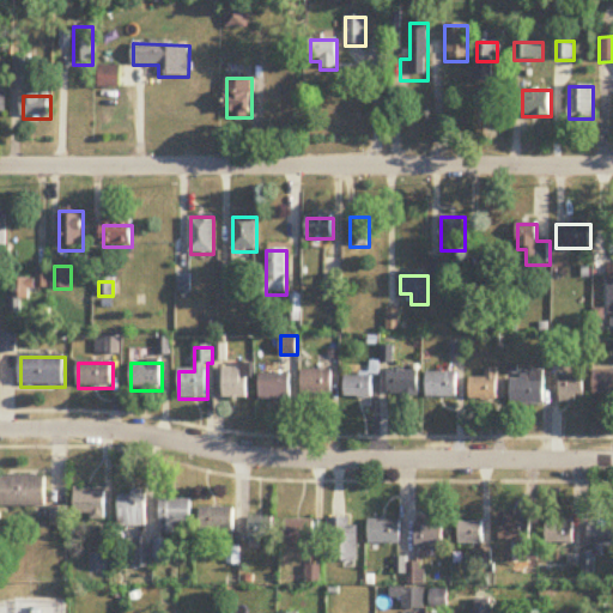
[(224,366),(224,400),(248,400),(248,366),(224,366)]
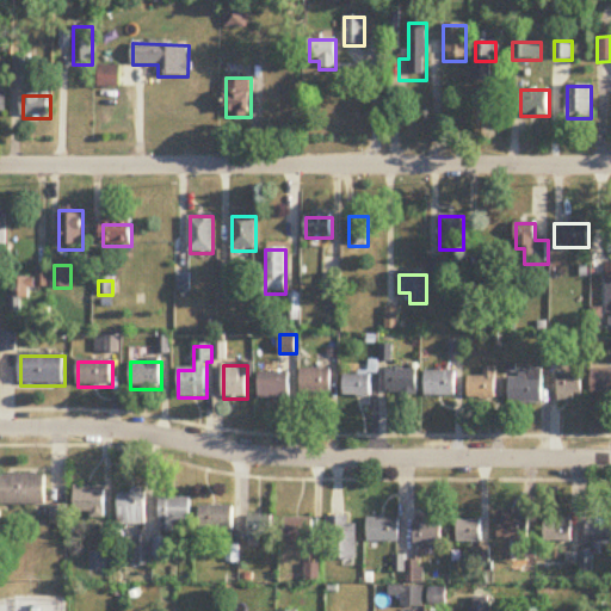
[(469,400),(498,400),(498,368),(485,368),(485,377),(469,377),(469,400)]
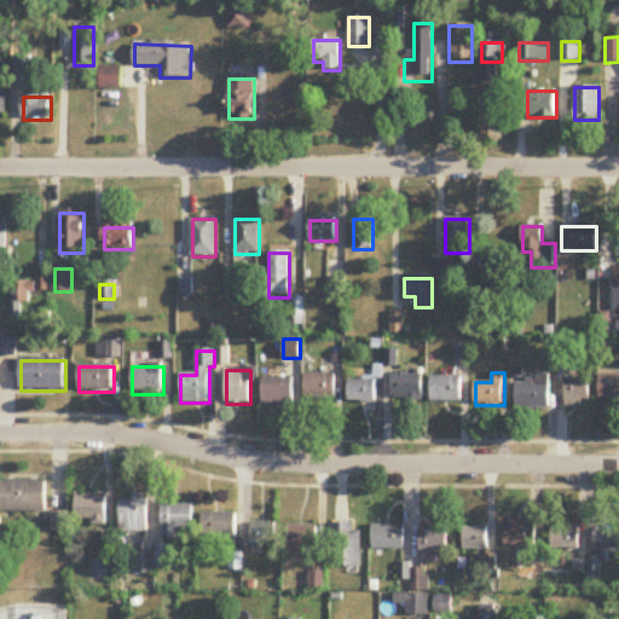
[(335,399),(335,375),(305,375),(305,399),(335,399)]
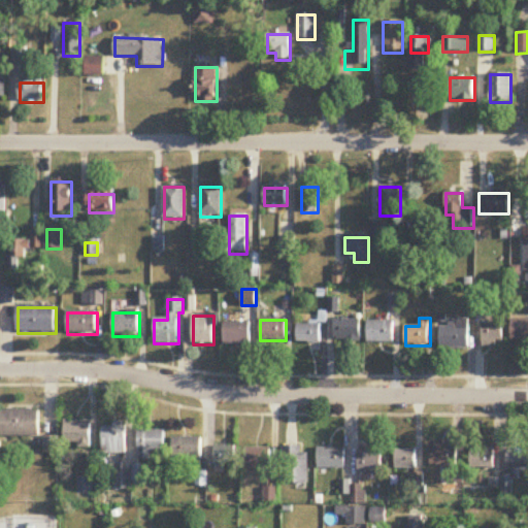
[(361,320),(334,320),(334,341),(361,341),(361,320)]
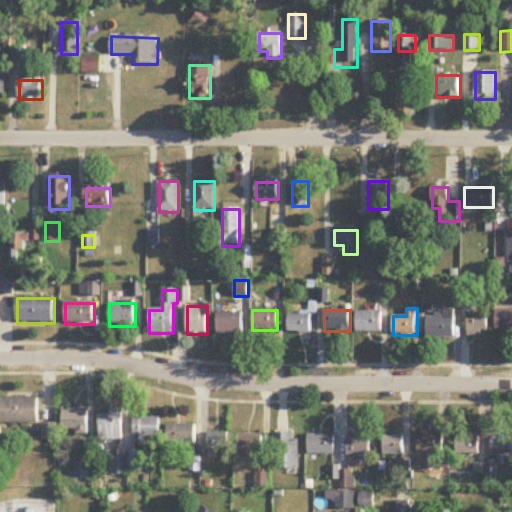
[(455,310),(427,310),(427,338),(455,338),(455,310)]
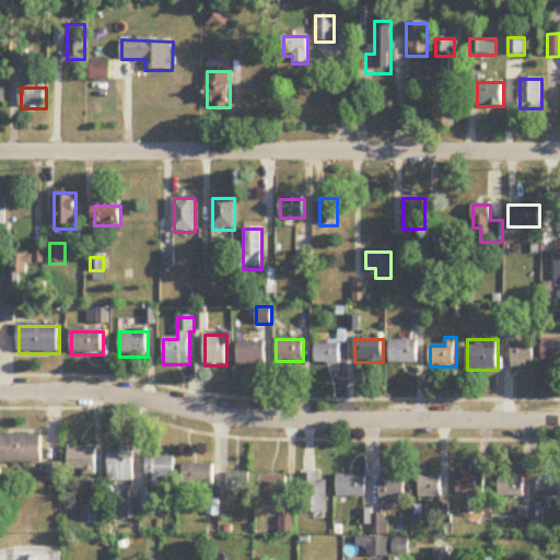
[(540,363),(559,363),(559,339),(540,340),(540,363)]
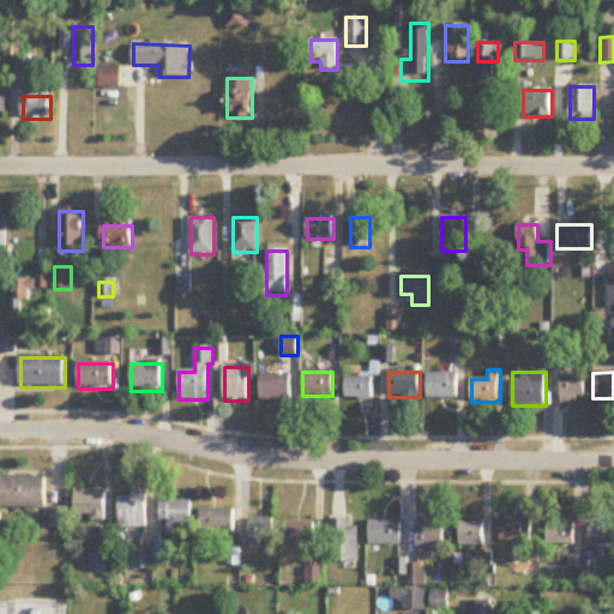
[(260,402),(290,402),(290,374),(260,374),(260,402)]
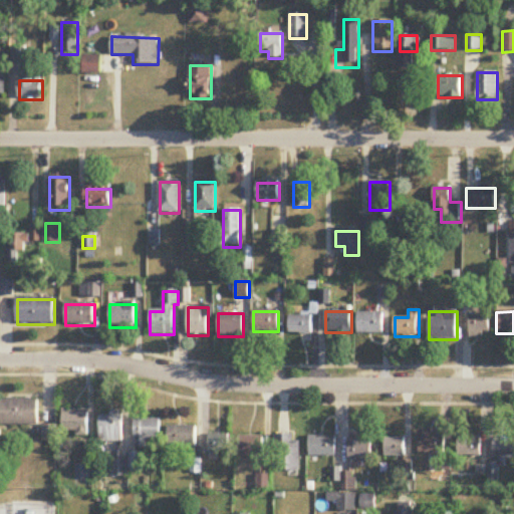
[(358,333),(383,333),(383,313),(358,313),(358,333)]
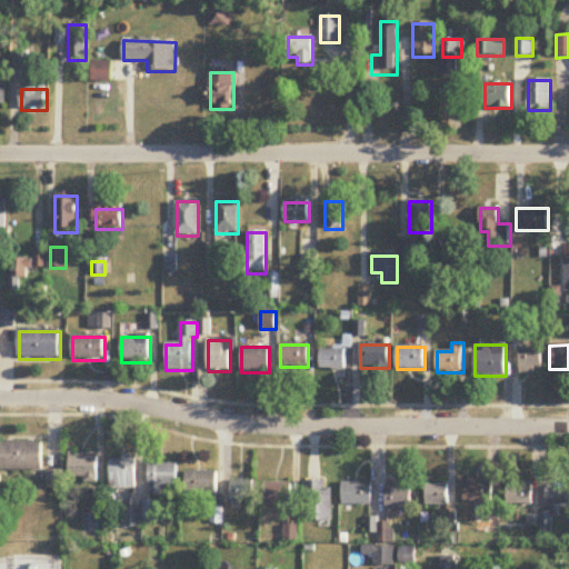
[(520,349),(520,376),(541,376),(541,349),(520,349)]
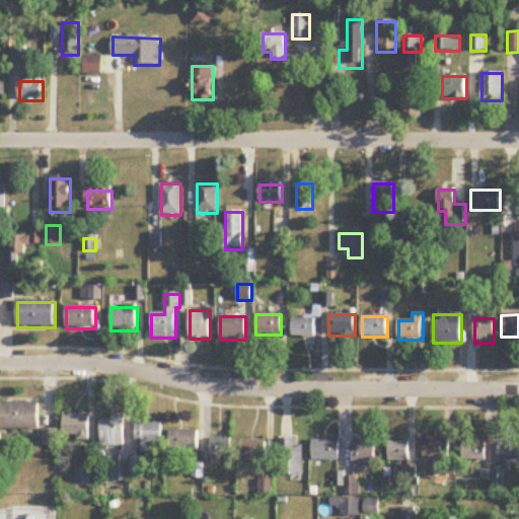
[(292,319),(292,337),(315,337),(315,319),(292,319)]
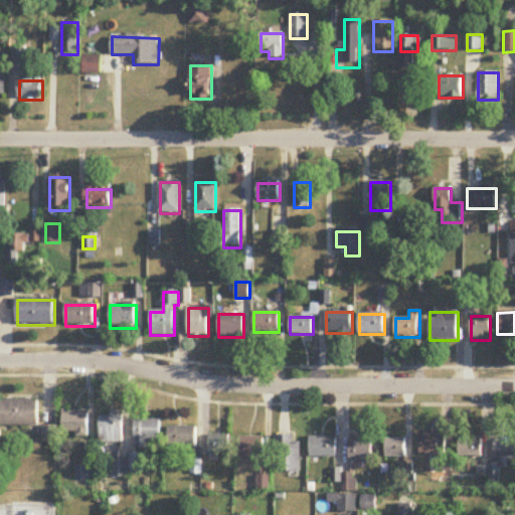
[(39,399),(1,399),(1,426),(39,426),(39,399)]
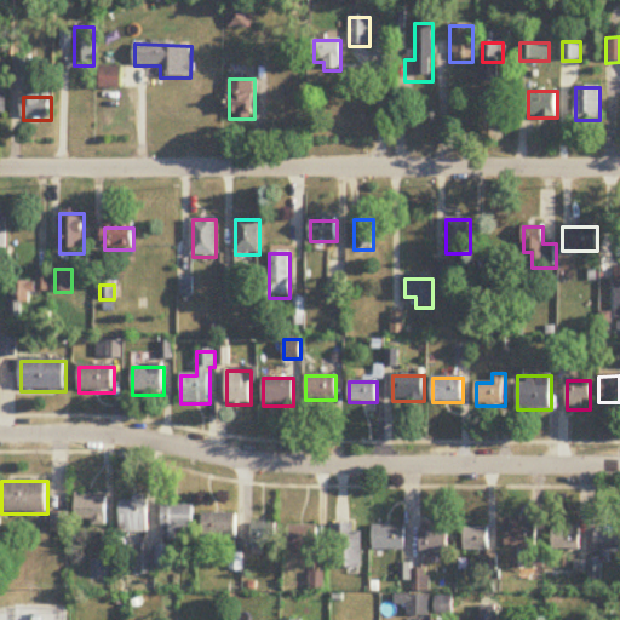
[(92,522),(92,527),(107,527),(107,494),(76,494),(76,522),(92,522)]
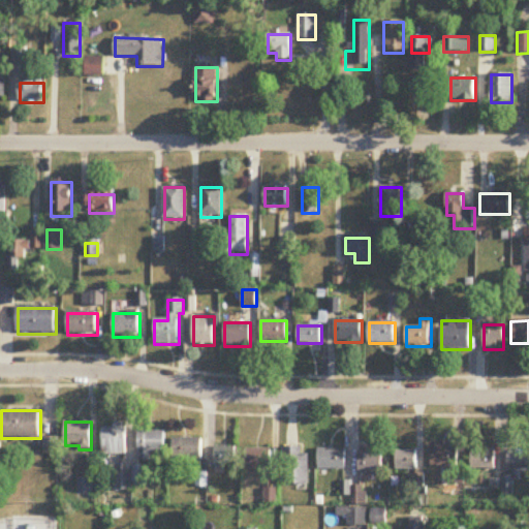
[(126,426),(102,426),(102,455),(126,456),(126,426)]
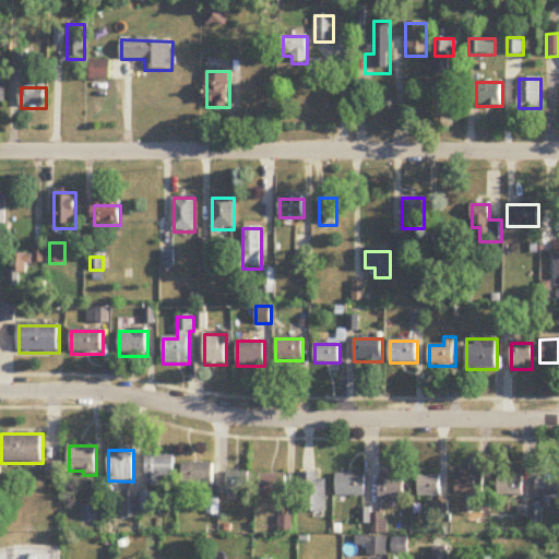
[(175,479),(175,456),(146,456),(146,486),(158,486),(158,479),(175,479)]
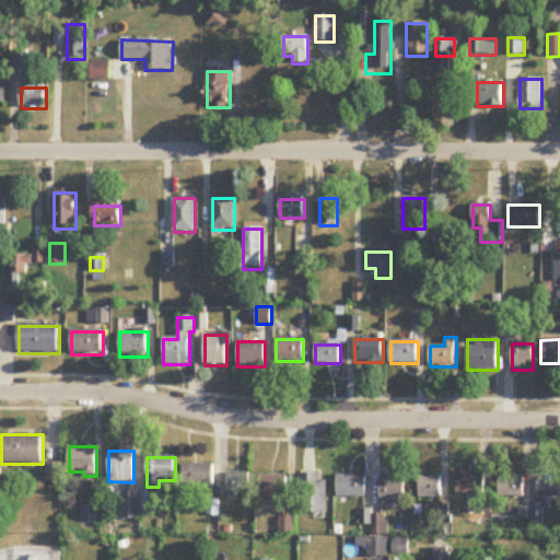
[(213,488),(213,464),(182,464),(182,488),(213,488)]
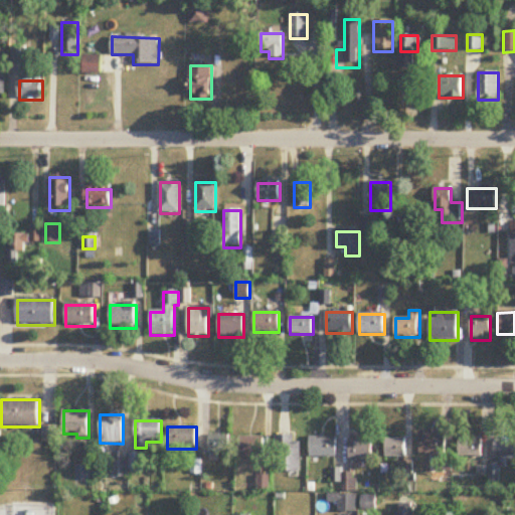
[(208,454),(228,454),(228,435),(208,435),(208,454)]
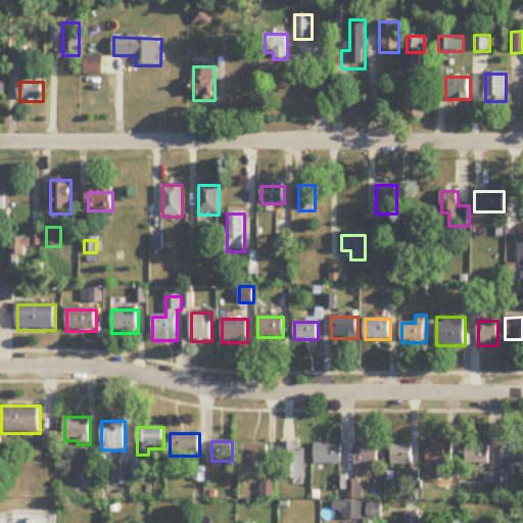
[(442,478),(460,478),(460,441),(427,441),(427,463),(442,463),(442,478)]
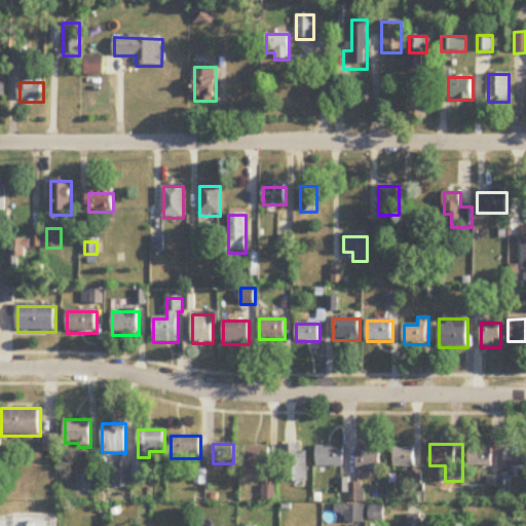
[(306,483),(306,453),(301,453),(301,445),(283,445),(283,483),(306,483)]
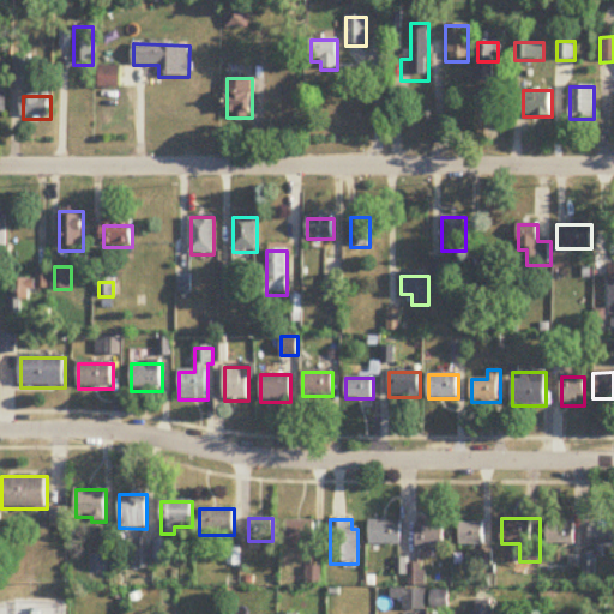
[(402,519),(369,519),(369,546),(402,546),(402,519)]
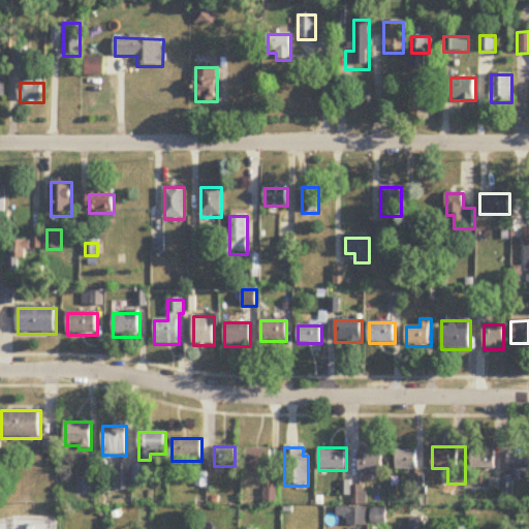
[(242,471),(273,471),(273,449),(242,449),(242,471)]
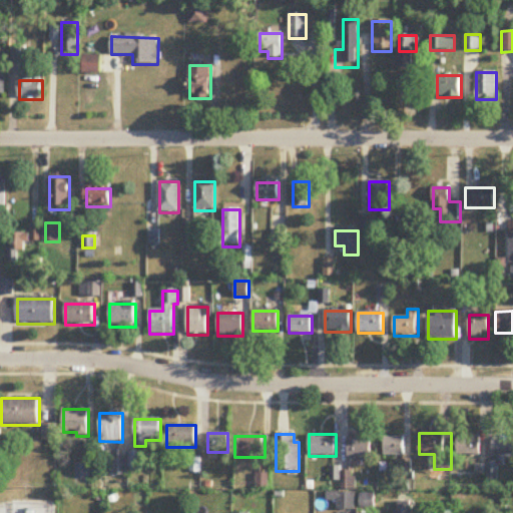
[(481,455),(481,436),(458,436),(458,455),(481,455)]
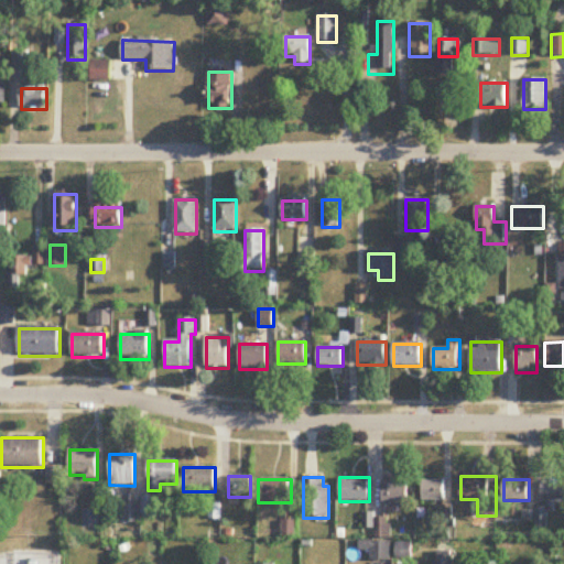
[(423,501),(445,501),(445,480),(423,480),(423,501)]
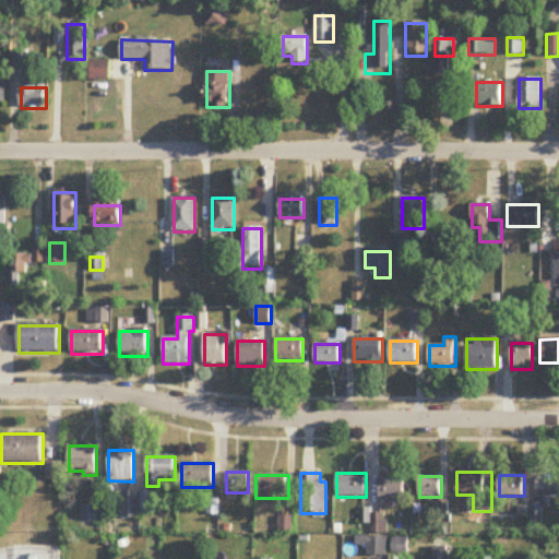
[(380,477),(380,501),(405,501),(405,477),(380,477)]
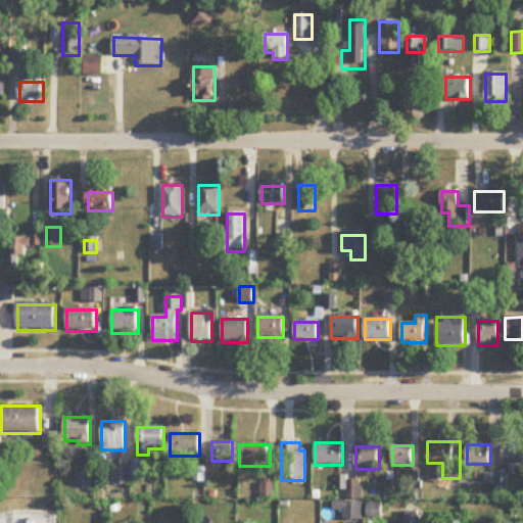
[(522,446),(503,446),(503,470),(497,470),(497,488),(511,488),(511,466),(522,466),(522,446)]
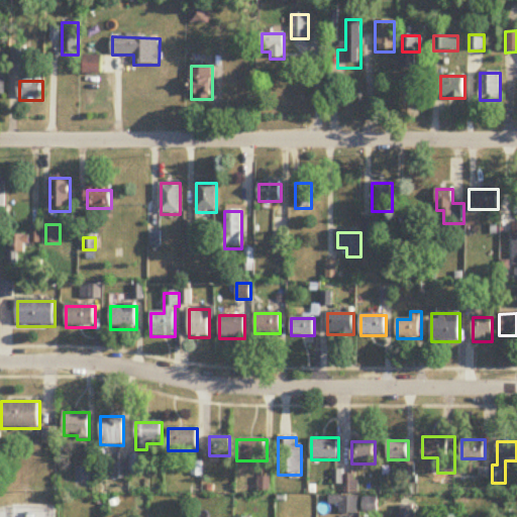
[(340,514),(358,514),(358,497),(331,497),(331,505),(340,505),(340,514)]
